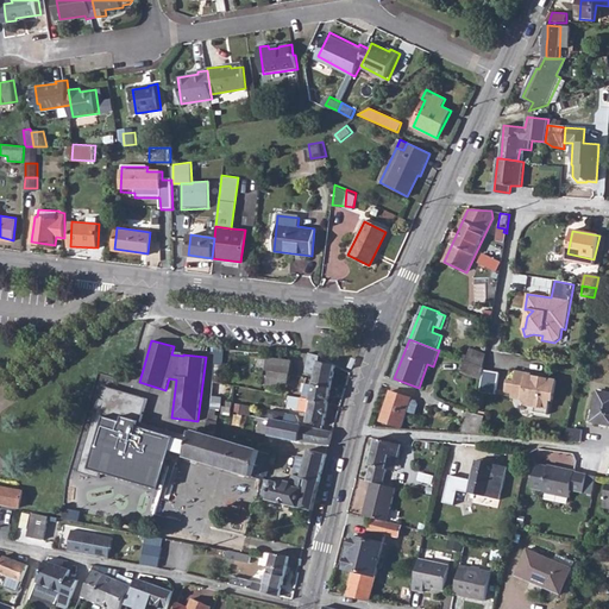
[(465,355),(463,359),(466,360),(483,366),(485,353),(471,349),(469,356),(465,355)]
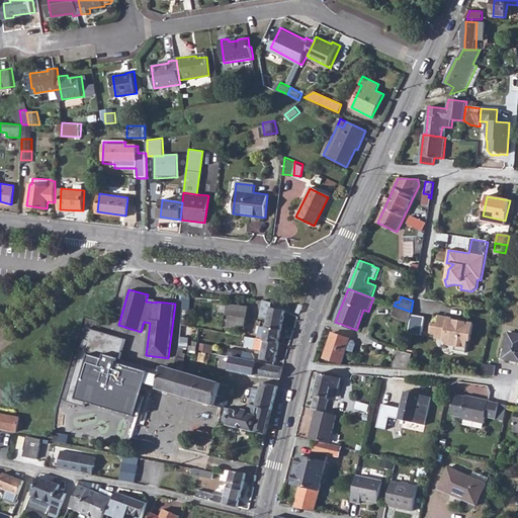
[(271,303),(264,300),(262,311),(270,313),(268,321),(267,328),(282,330),(286,310),(271,303)]
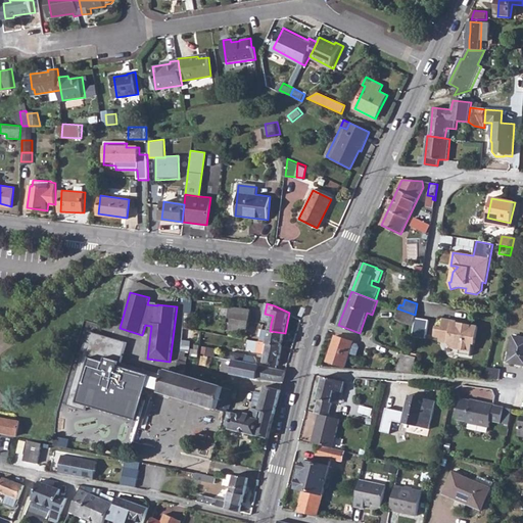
[(231,307),(229,318),(250,321),(251,310),(231,307)]
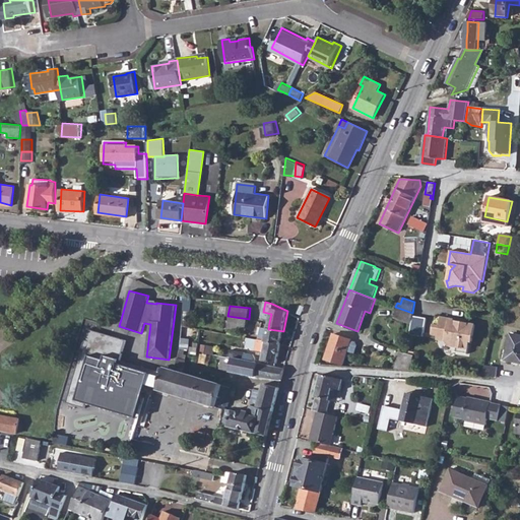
[(398,308),(394,317),(411,323),(412,316),(412,313),(398,308)]
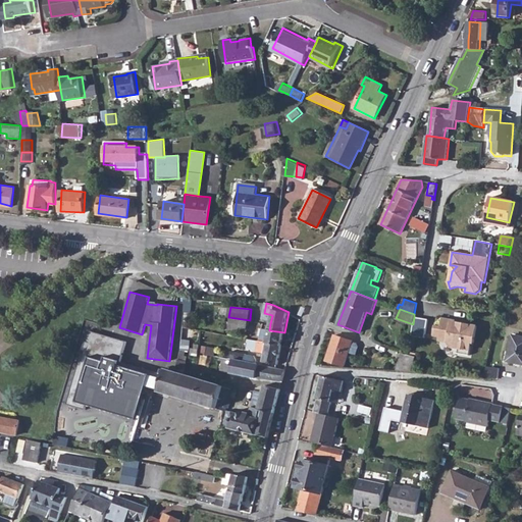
[(228,317),(226,317),(226,321),(230,322),(229,329),(247,331),(250,320),(228,317)]
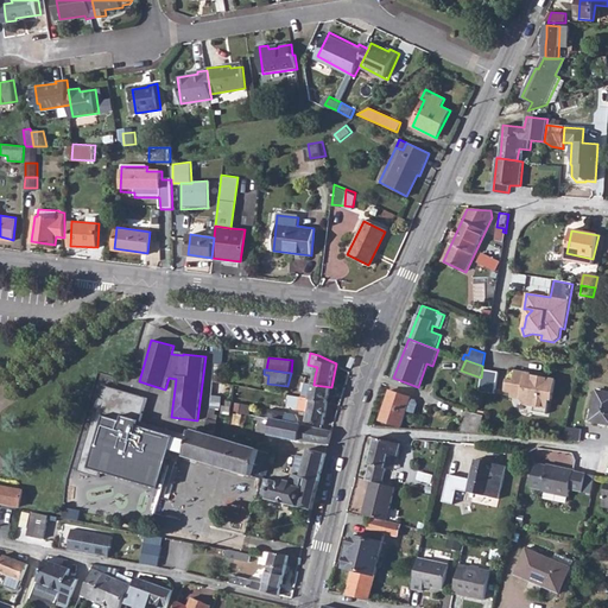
[(498,372),(482,369),(481,378),(479,391),(494,393),(498,372)]
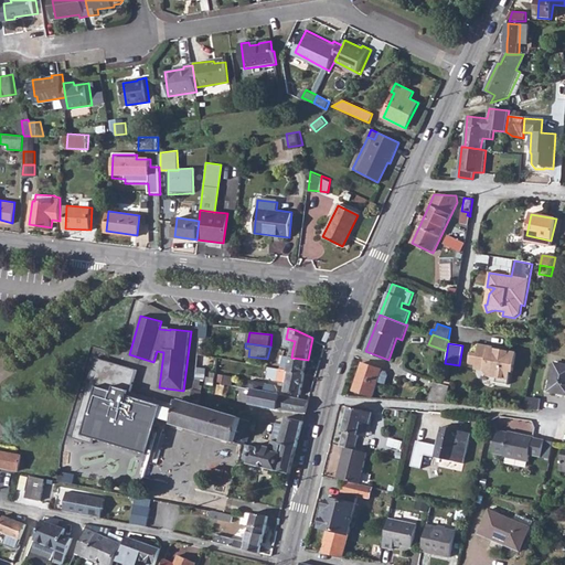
[(476,369),(487,371),(487,372),(488,374),(490,375),(491,376),(496,377),(494,383),(508,385),(510,372),(512,372),(516,353),(502,351),(501,351),(501,353),(497,352),(497,350),(496,348),(479,345),(478,354),(471,353),(469,363),(476,364),(476,369)]
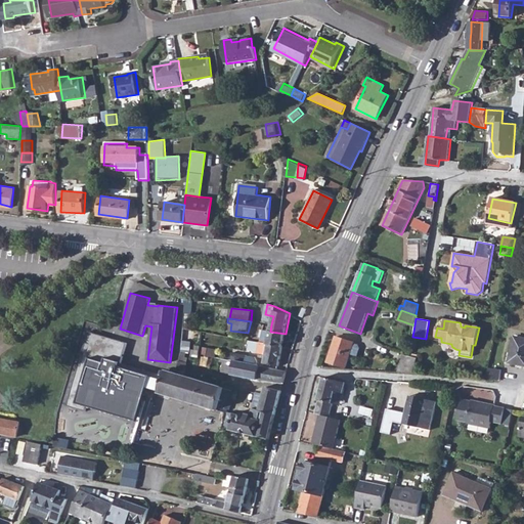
[(263,330),(262,337),(269,339),(270,332),(263,330)]
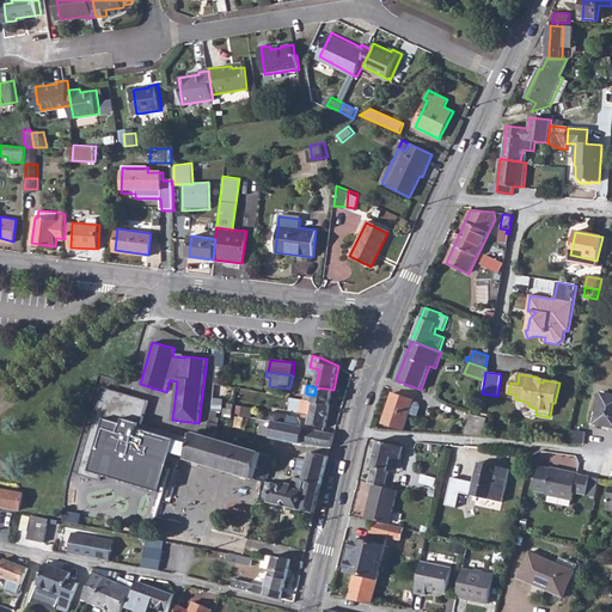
[(306,393),(305,401),(331,405),(334,390),(316,387),(314,396),(306,393)]
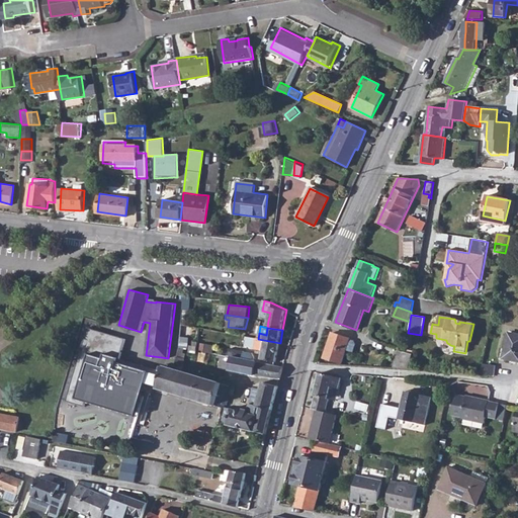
[(517,334),(508,332),(503,357),(517,359),(517,334)]
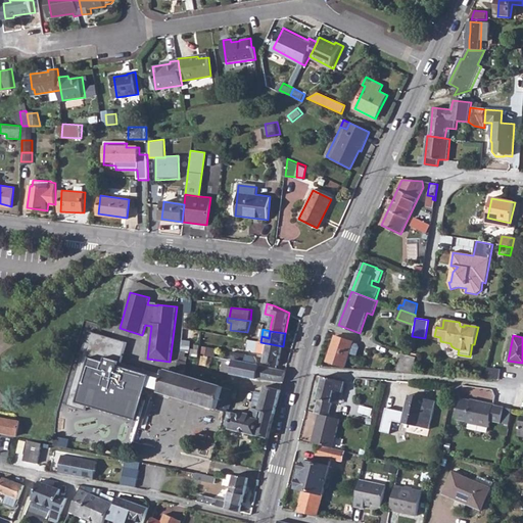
[(327,362),(345,368),(354,342),(335,336),(327,362)]
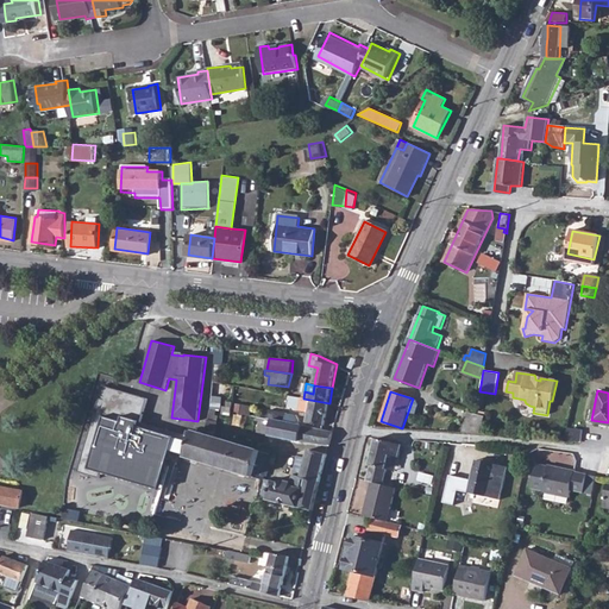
[(211,408),(211,412),(215,413),(217,409),(220,409),(221,397),(213,396),(212,408),(211,408)]
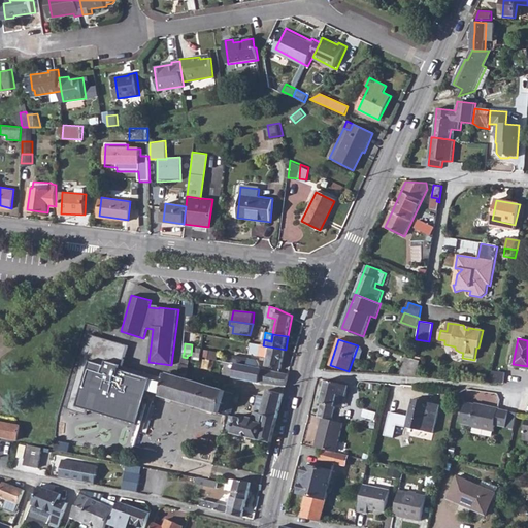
[(263,345),(257,344),(257,348),(262,349),(261,355),(268,356),(266,366),(282,369),(286,350),(263,345)]
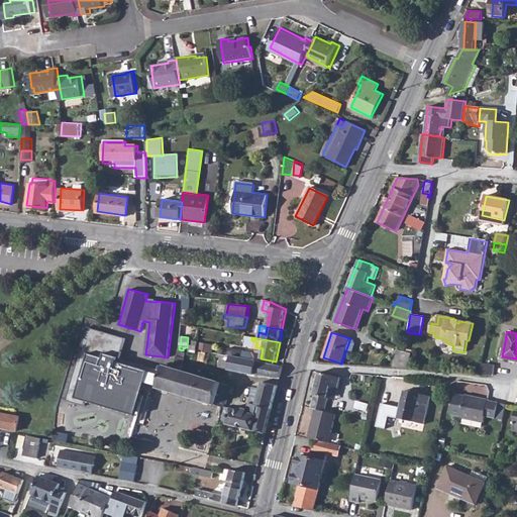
[(190,345),(189,351),(197,353),(198,346),(190,345)]
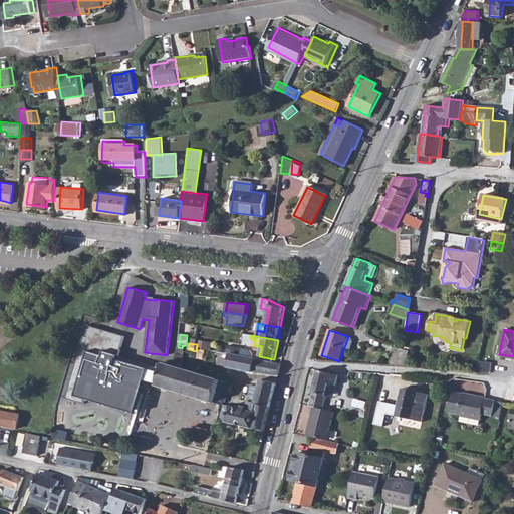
[(229,345),(227,353),(231,354),(242,356),(244,348),(229,345)]
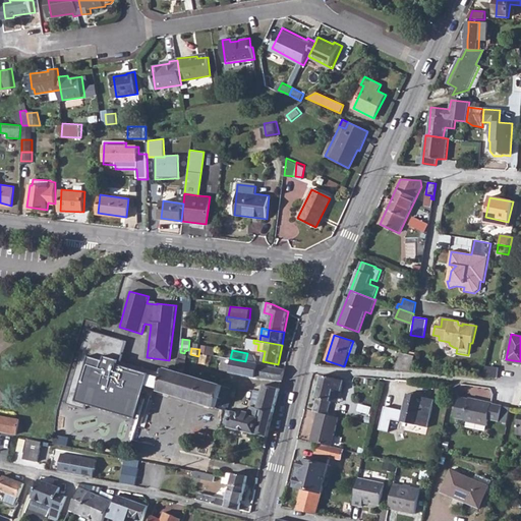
[(234,359),(231,372),(241,374),(257,378),(261,364),(255,363),(257,359),(255,355),(247,353),(245,361),(234,359)]
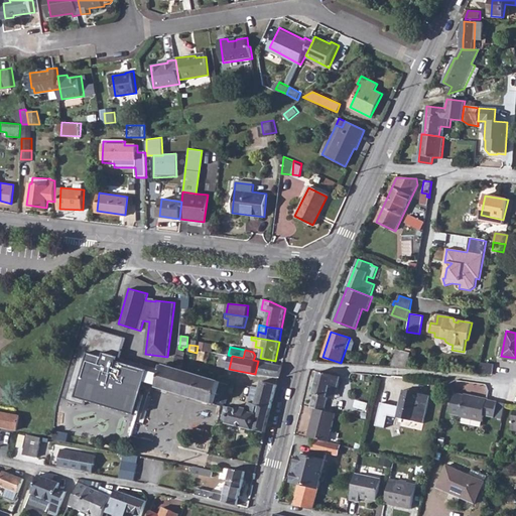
[(222,354),(219,367),(229,369),(232,356),(228,355),(222,354)]
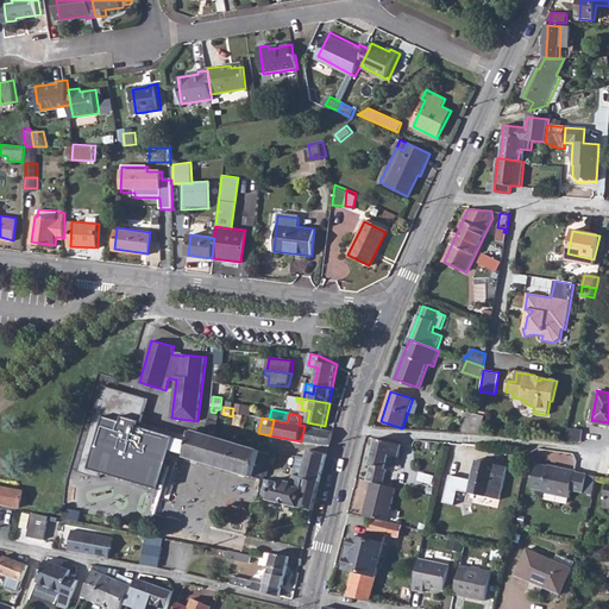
[(163,496),(182,438),(126,419),(124,427),(107,421),(90,471),(163,496)]
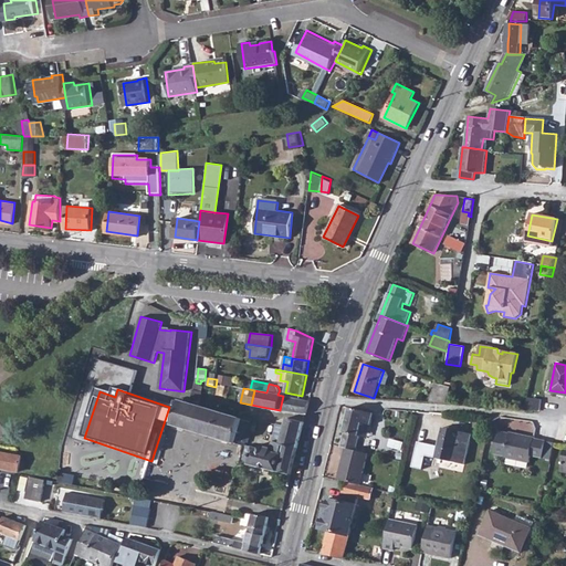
[(194,390),(192,399),(200,401),(202,392),(199,391),(194,390)]
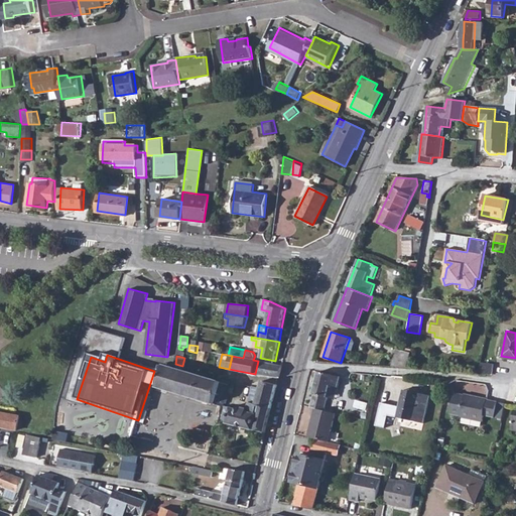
[(258,361),(255,374),(279,378),(283,366),(258,361)]
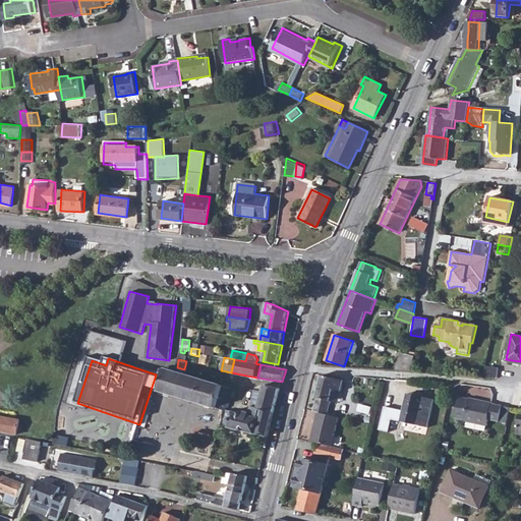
[(485,365),(484,374),(497,377),(498,367),(485,365)]
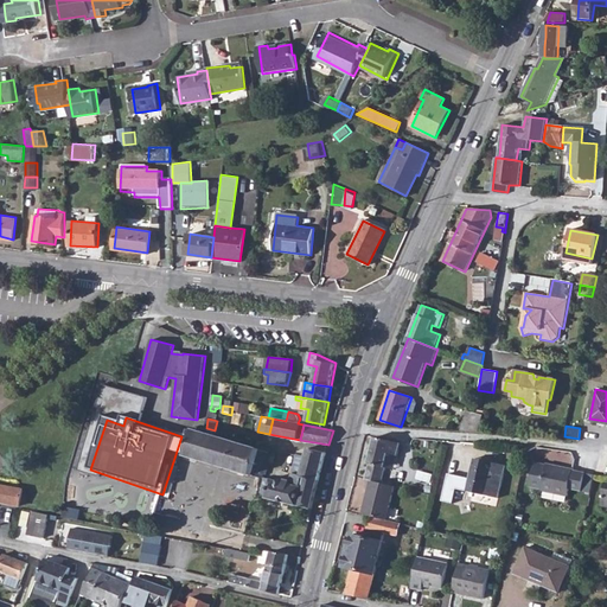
[(186,448),(185,455),(262,478),(263,474),(267,475),(269,467),(256,464),(260,451),(261,449),(205,433),(192,429),(186,448)]
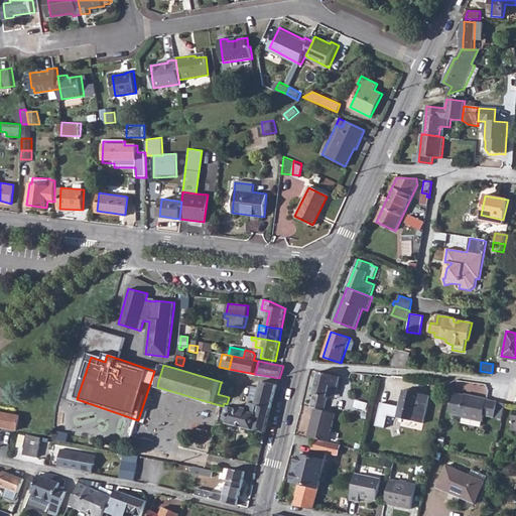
[(318,371),(310,407),(314,408),(326,411),(332,386),(339,387),(342,377),(318,371)]
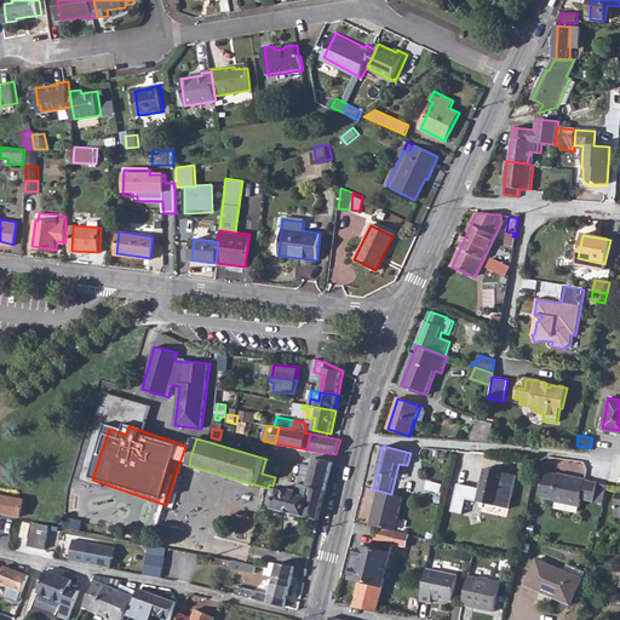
[(267,459),(265,460),(275,463),(277,453),(268,451),(268,452),(265,451),(264,457),(267,457),(267,459)]
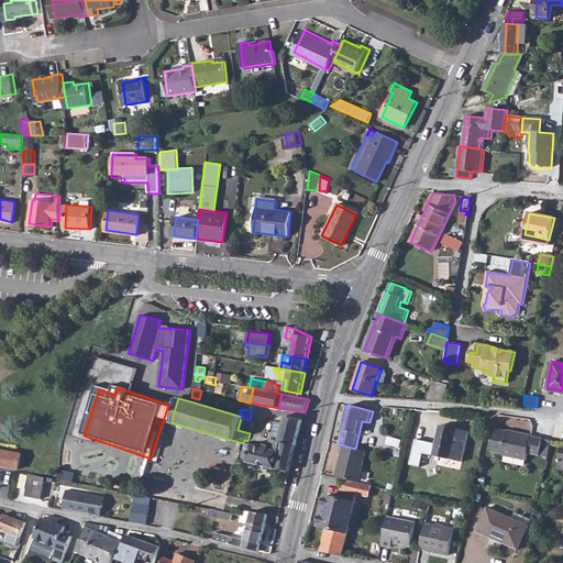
[(276,421),(272,439),(286,442),(297,444),(302,420),(286,416),(284,423),(276,421)]
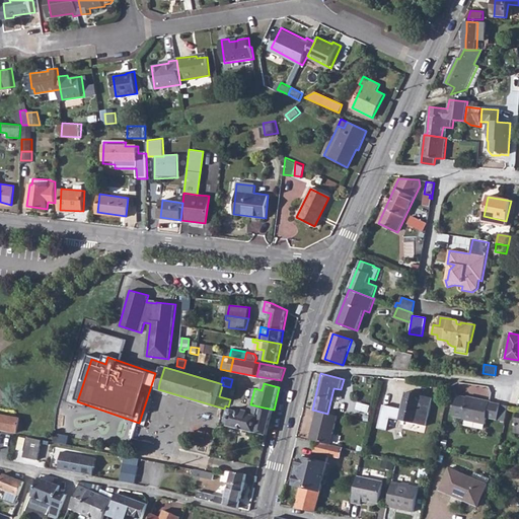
[(222,385),(219,396),(230,399),(232,395),(232,394),(234,388),(230,387),(222,385)]
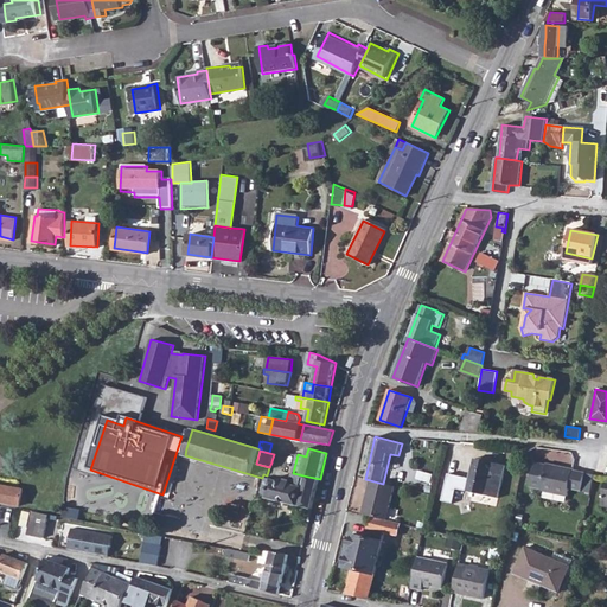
[(505,462),(478,457),(475,466),(472,466),(471,477),(448,473),(443,500),(454,503),(458,489),(499,496),(505,462)]
